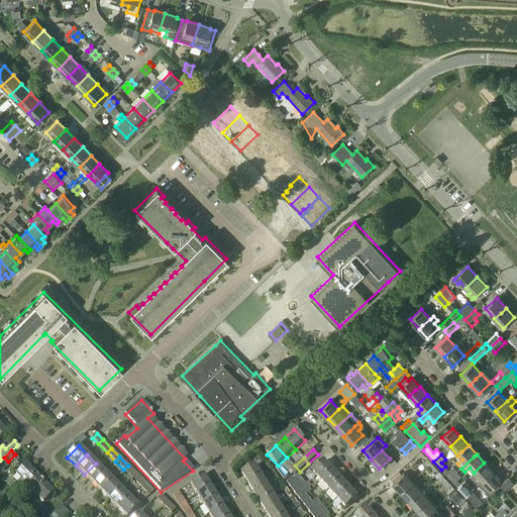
[(431,463),(427,458),(423,462),(427,468),(431,463)]
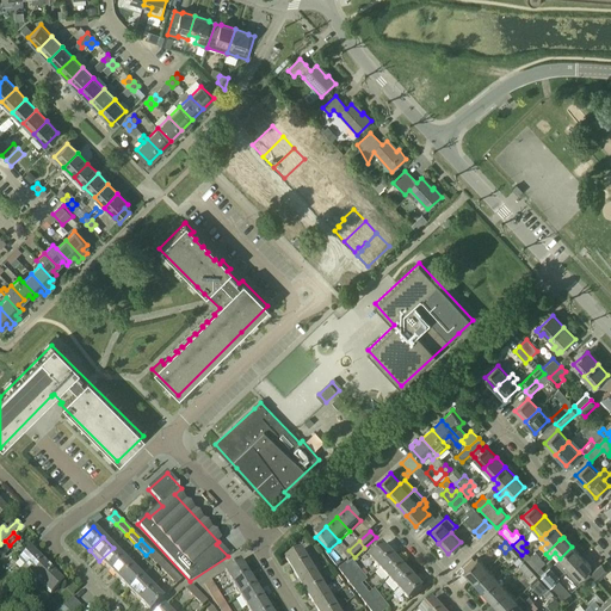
[(380,569),(394,557),(384,547),(370,559),(380,569)]
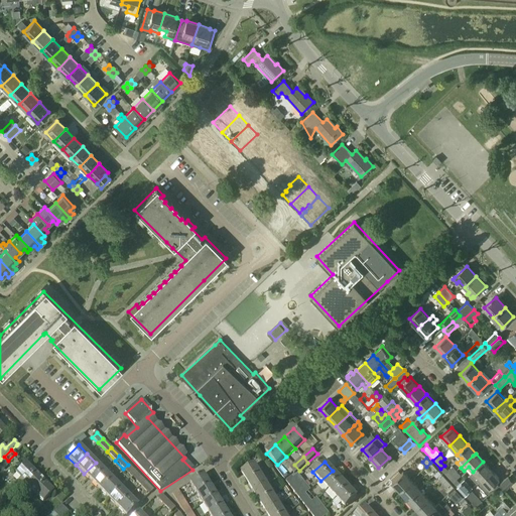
[(470,475),(477,484),(488,473),(491,471),(483,462),(473,472),(470,475)]
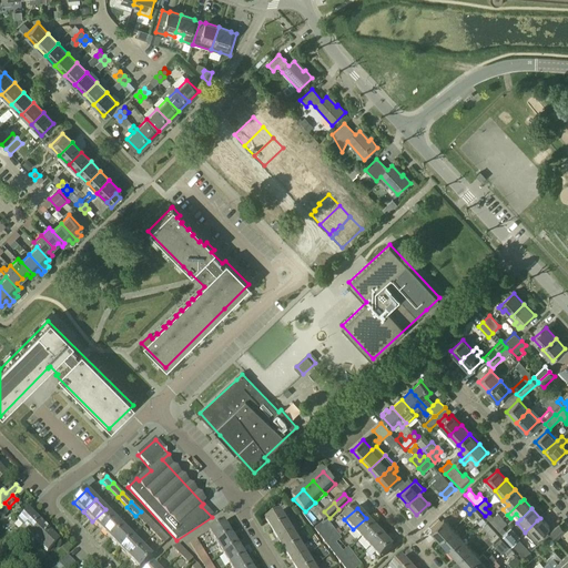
[(92,521),(101,531),(114,518),(105,509),(92,521)]
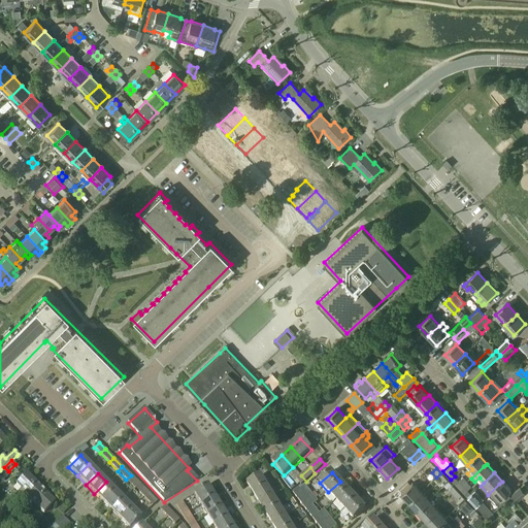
[(446,477),(440,473),(436,477),(440,482),(446,477)]
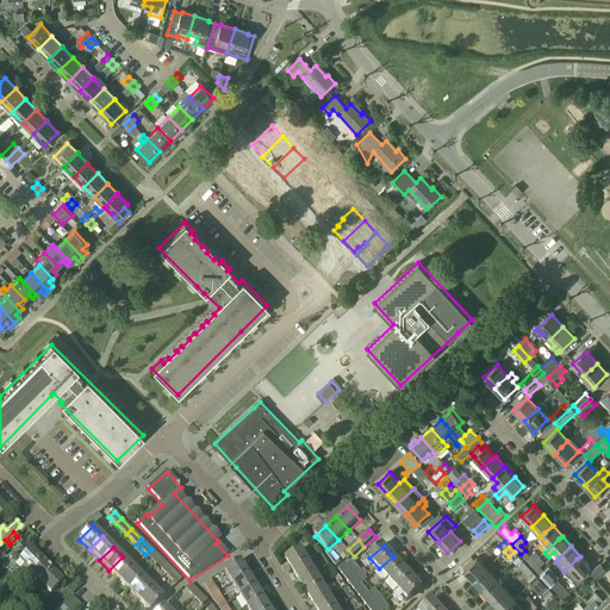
[(151,549),(145,554),(155,565),(161,559),(151,549)]
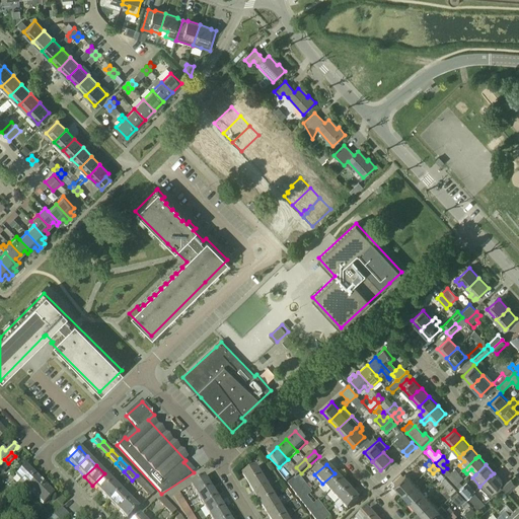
[(243,475),(249,486),(264,477),(257,467),(243,475)]
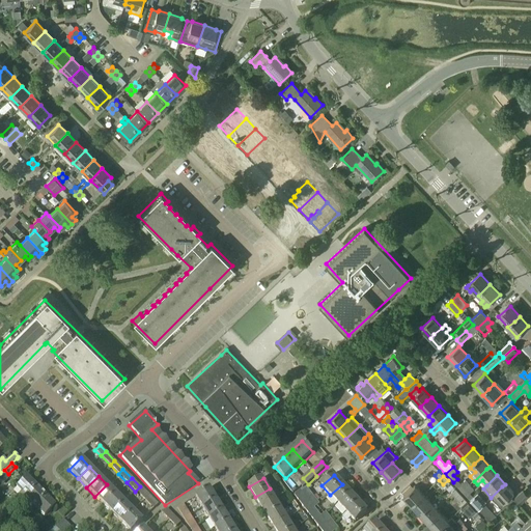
[(303,478),(298,483),(303,488),(308,484),(303,478)]
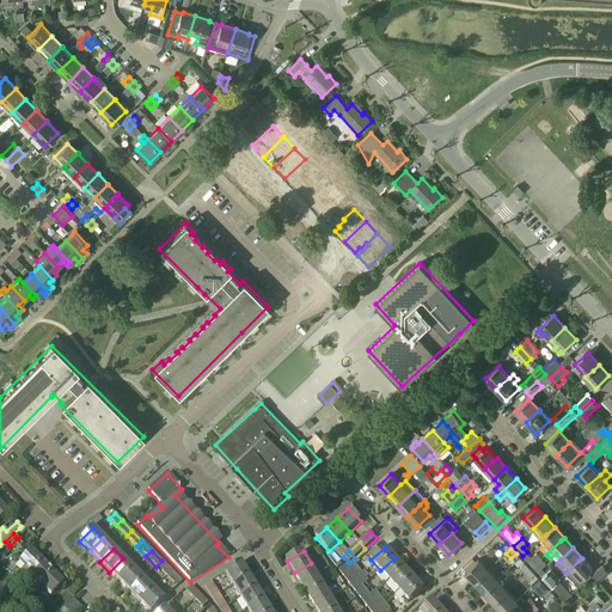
[(29,586),(35,580),(47,568),(31,552),(19,564),(24,570),(19,575),(29,586)]
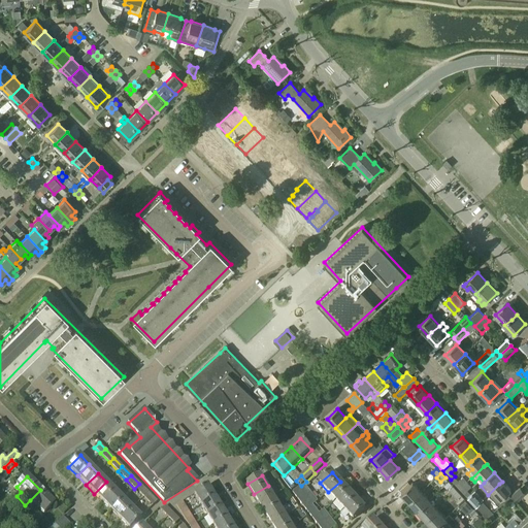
[(451,480),(459,489),(467,482),(462,477),(459,481),(455,476),(451,480)]
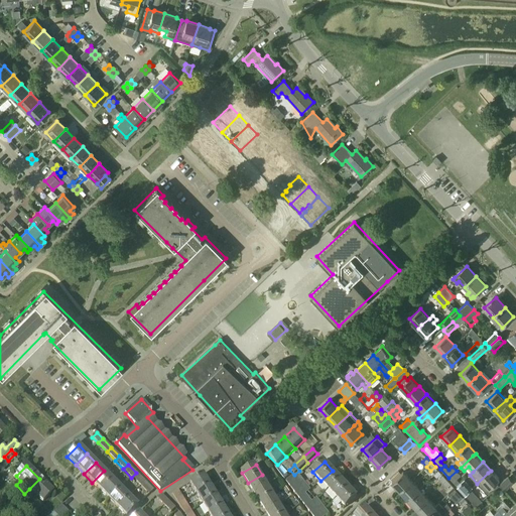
[(92,483),(101,491),(112,480),(104,471),(92,483)]
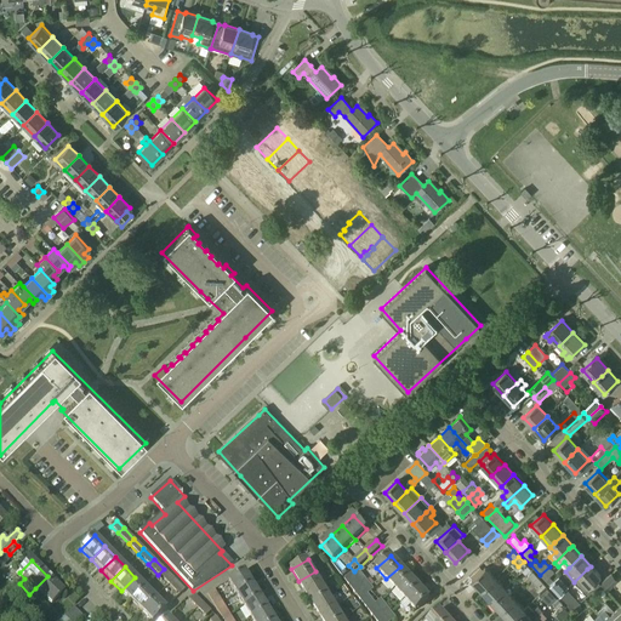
[(410,576),(400,567),(386,579),(396,590),(410,576)]
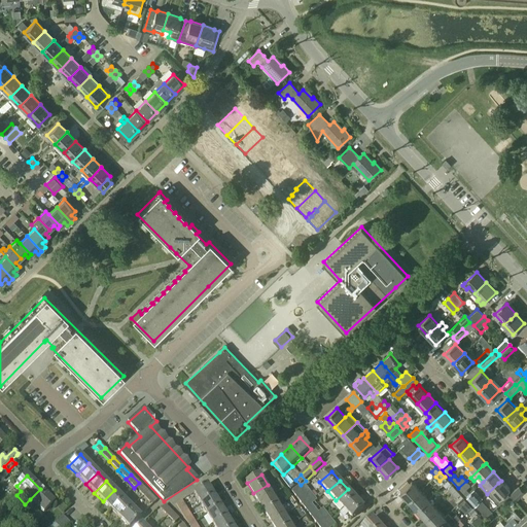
[(458,488),(466,497),(470,493),(466,489),(470,486),(466,481),(458,488)]
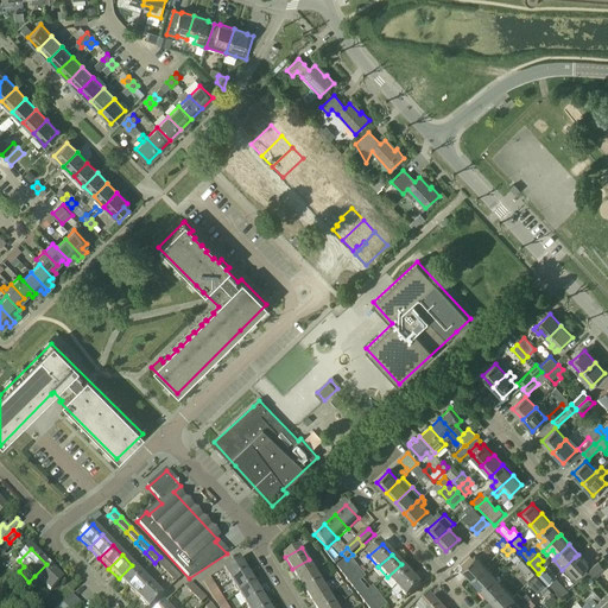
[(588,564),(578,555),(575,557),(562,570),(575,583),(587,572),(583,568),(588,564)]
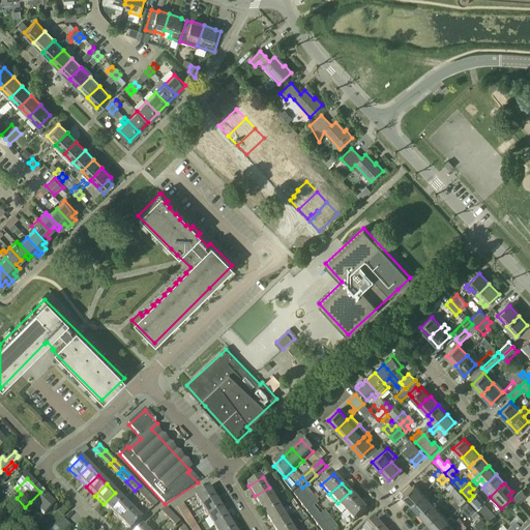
[(402,495),(411,504),(422,493),(414,484),(402,495)]
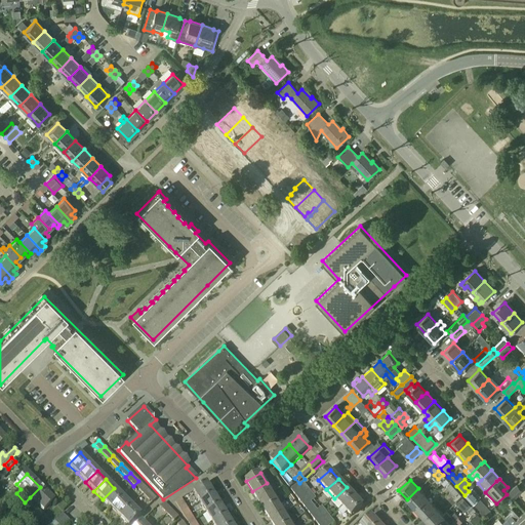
[(147,490),(138,481),(133,486),(143,494),(147,490)]
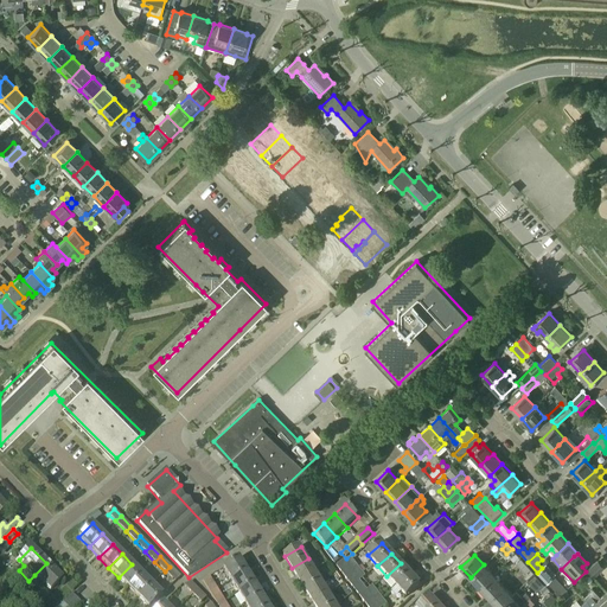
[(292,568),(299,580),(315,570),(308,558),(292,568)]
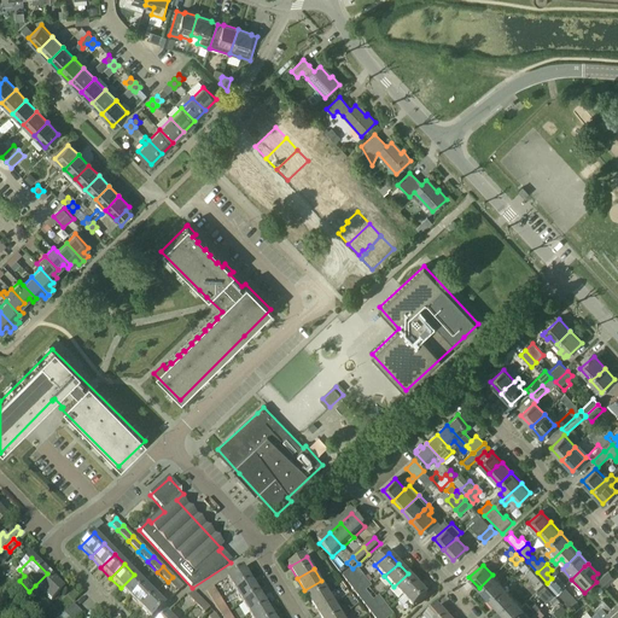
[(351,573),(353,575),(359,582),(365,578),(357,569),(351,573)]
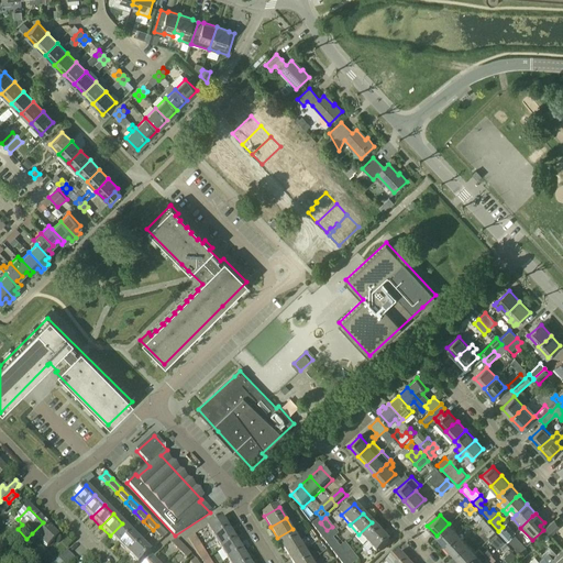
[(477,522),(483,528),(487,522),(483,518),(477,522)]
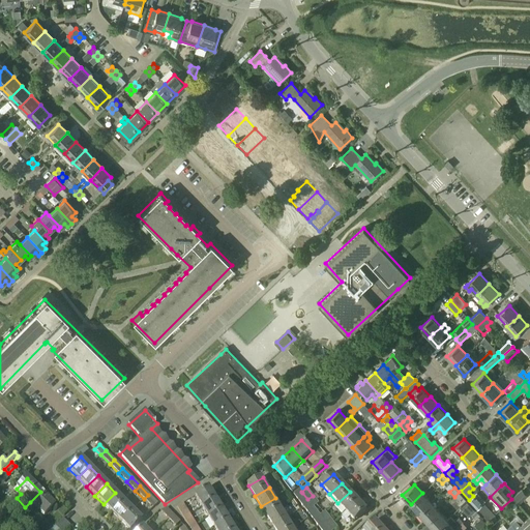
[(202,507),(215,499),(209,489),(195,497),(202,507)]
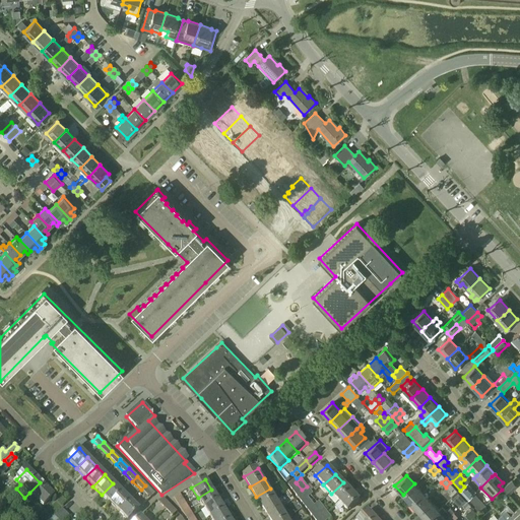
[(290,489),(297,483),(296,482),(295,480),(288,485),(290,489)]
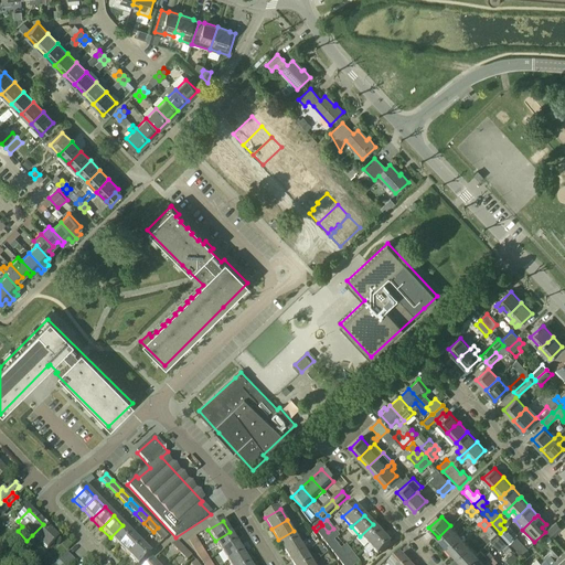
[(547,531),(552,535),(562,526),(556,522),(547,531)]
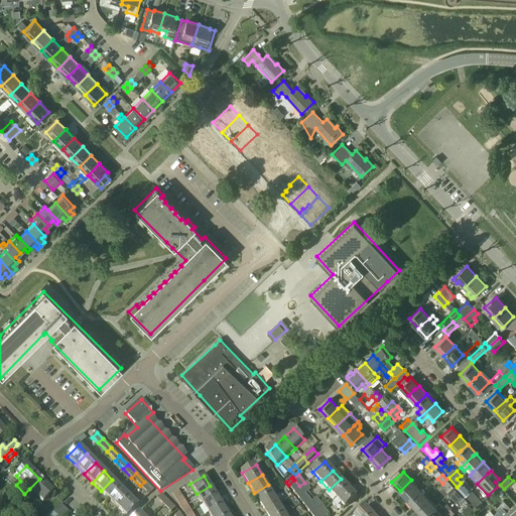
[(53,492),(39,479),(29,489),(42,502),(53,492)]
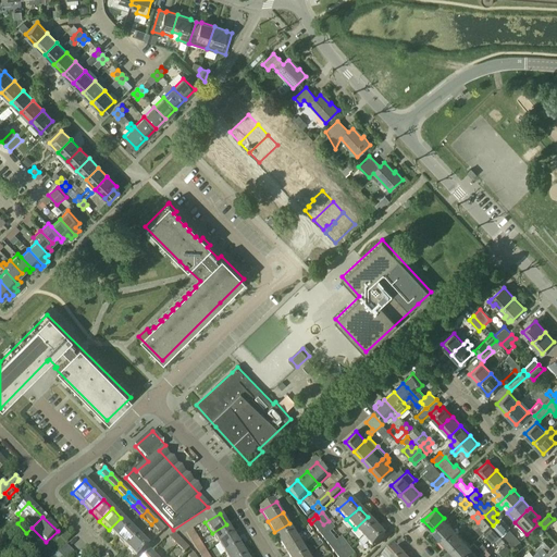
[(376,527),(368,517),(355,529),(363,539),(376,527)]
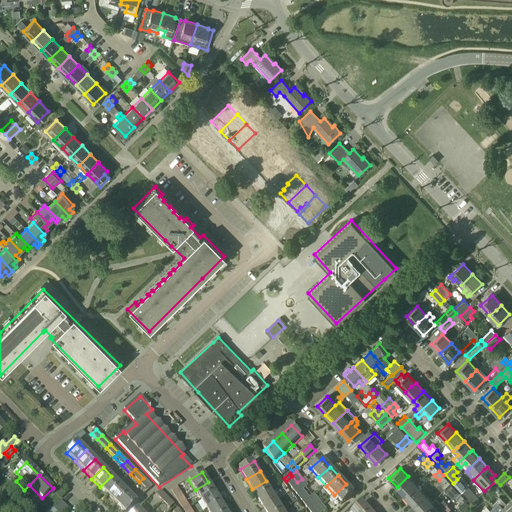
[(447,480),(443,475),(439,480),(443,484),(447,480)]
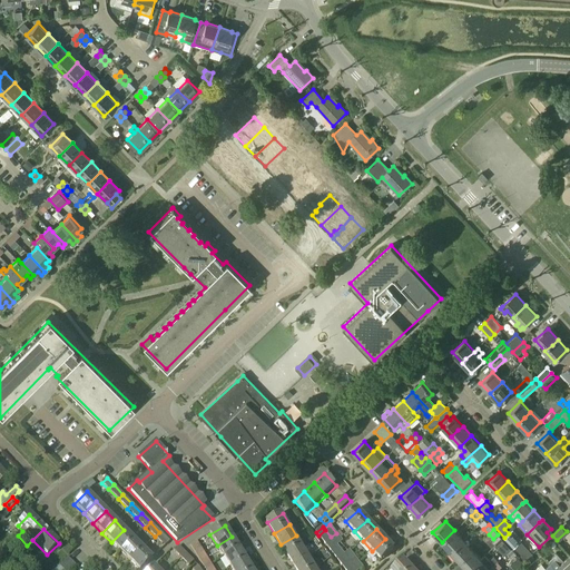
[(111,542),(120,552),(134,539),(124,530),(111,542)]
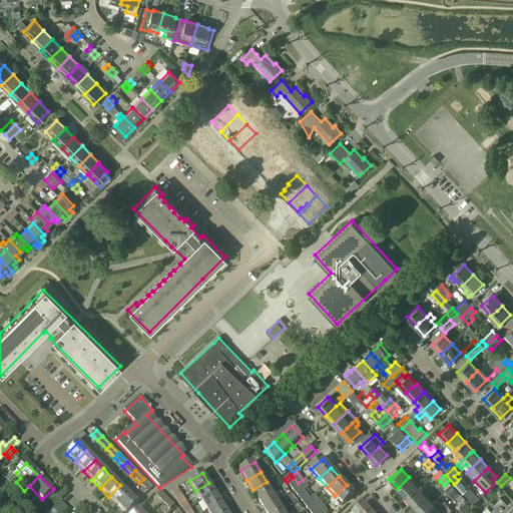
[(287,482),(291,488),(298,483),(293,477),(287,482)]
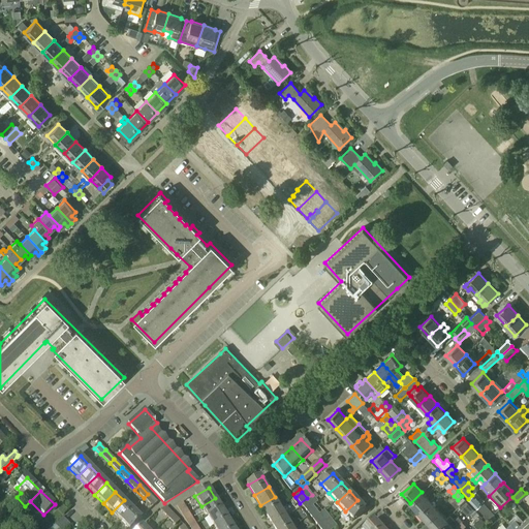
[(410,503),(417,511),(430,501),(422,492),(410,503)]
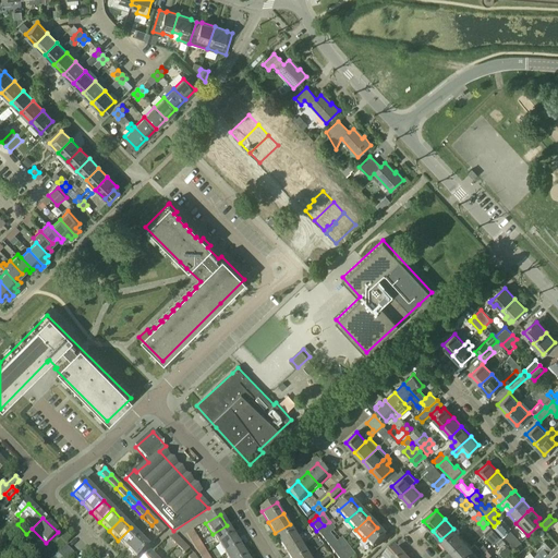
[(152,525),(160,535),(166,531),(156,521),(152,525)]
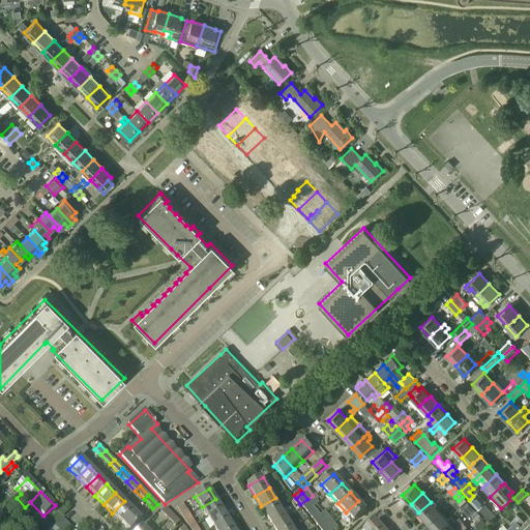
[(307,499),(312,504),(314,507),(319,503),(313,496),(307,499)]
